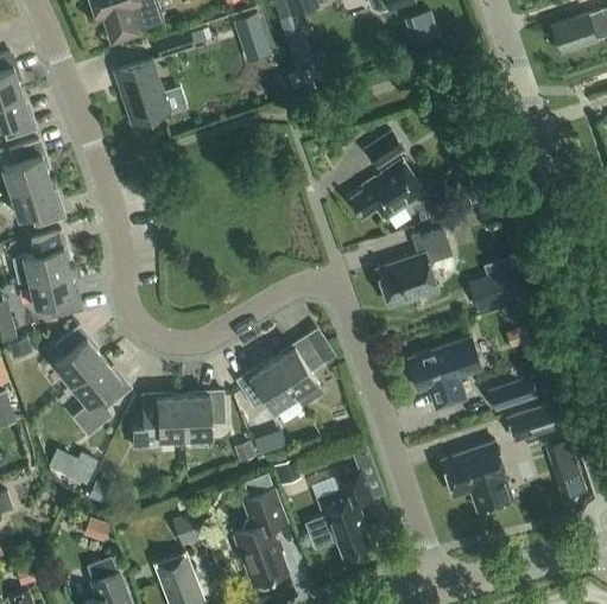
[(165,23),(157,0),(90,0),(97,18),(103,16),(113,42),(139,33),(139,31),(165,23)]
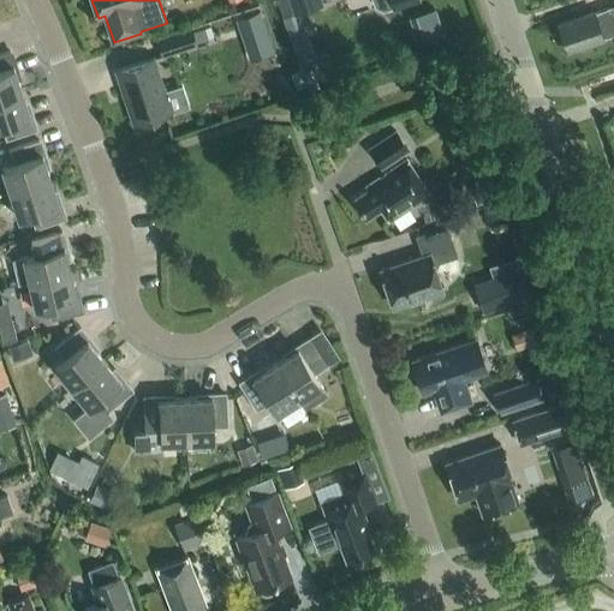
[(292,0),(298,15),(323,6),(321,0),(371,0),(375,10),(385,13),(393,10),(394,12),(421,4),(418,0),(292,0)]
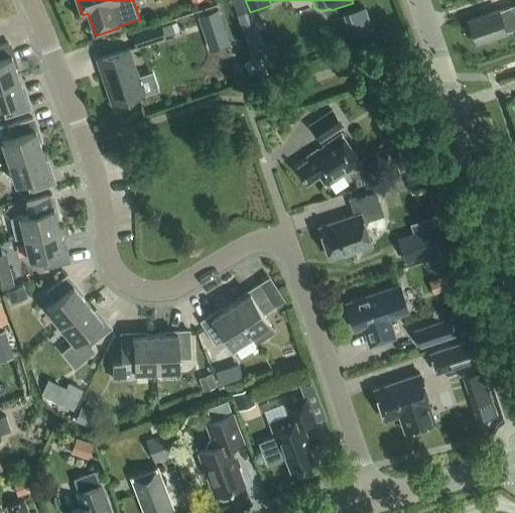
[(514,3),(499,10),(499,9),(468,20),(477,44),(507,33),(507,32),(514,29),(514,3)]
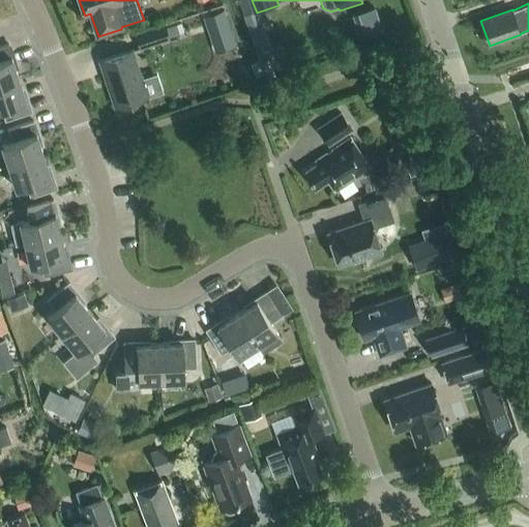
[(166,26),(136,36),(140,51),(170,41),(166,26)]
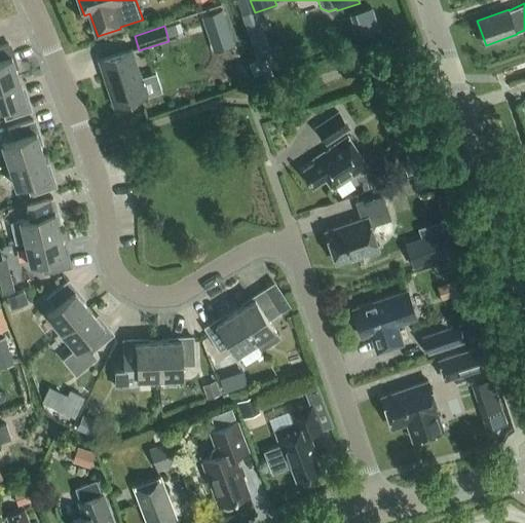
[(0,85),(19,80),(13,63),(14,63),(8,45),(0,48),(0,85)]
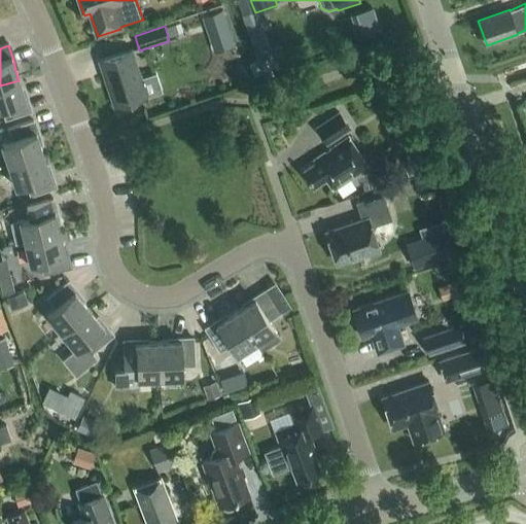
[(115,108),(147,98),(132,51),(100,62),(115,108)]
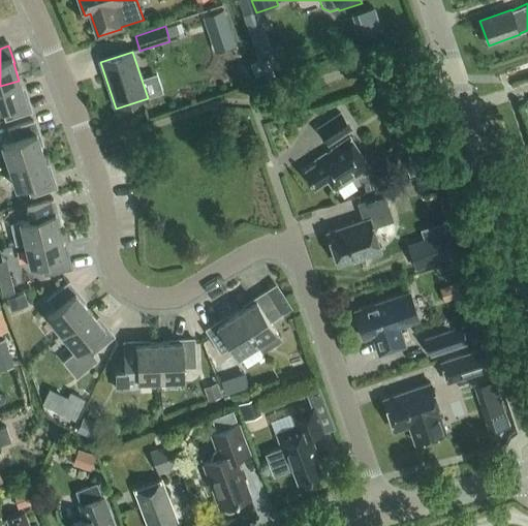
[(234,82),(236,66),(219,63),(217,80),(234,82)]
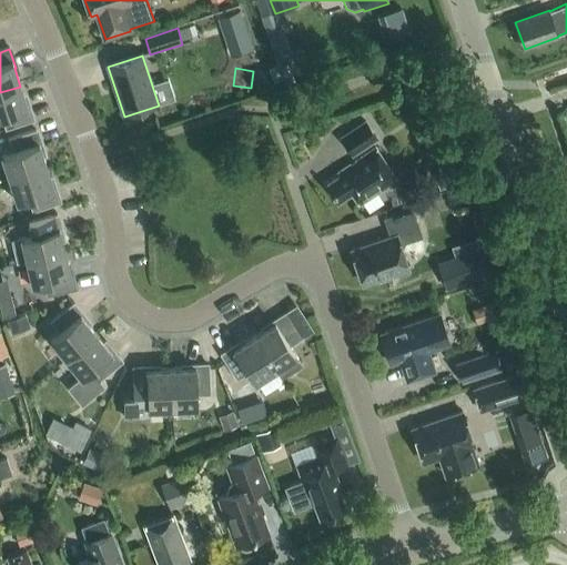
[(27,104),(20,87),(0,92),(0,119),(1,119),(6,132),(33,122),(28,104),(27,104)]
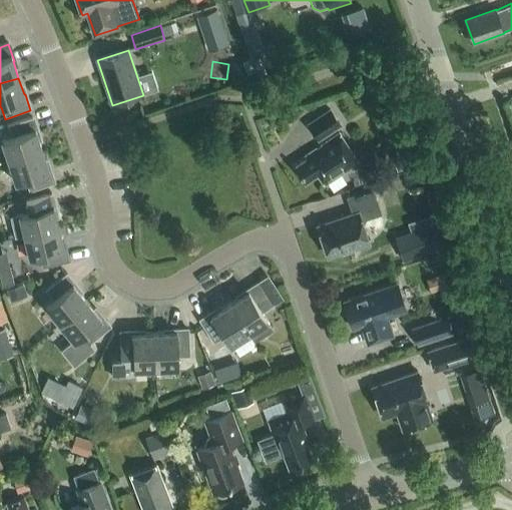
[(331,111),(308,126),(319,143),(342,128),(331,111)]
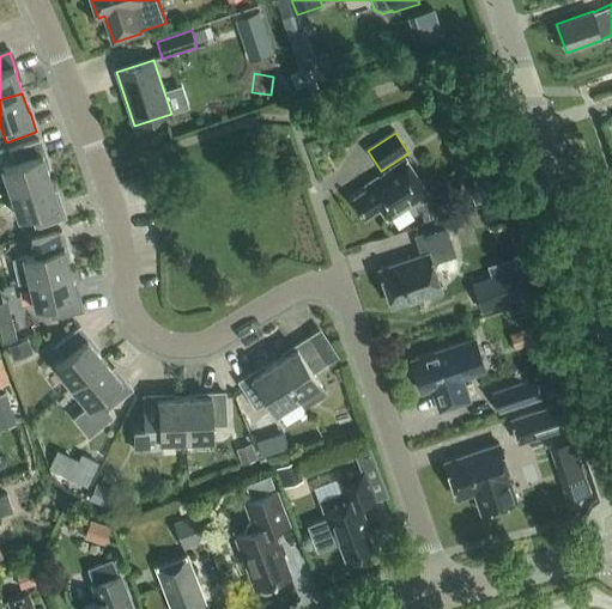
[(2,170),(11,195),(52,182),(44,163),(46,162),(40,142),(10,152),(14,166),(2,170)]
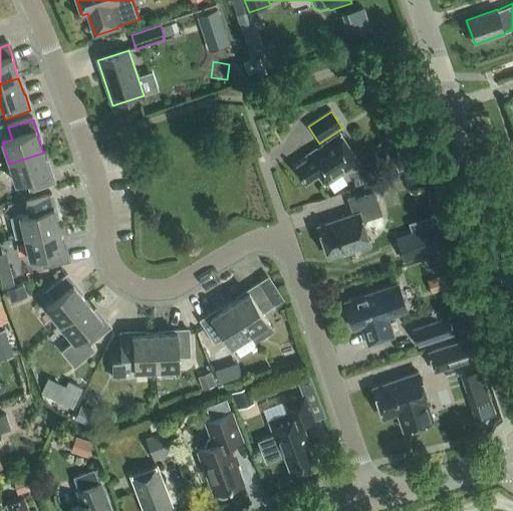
[(325,186),(358,164),(340,136),(306,158),(308,161),(295,169),(305,185),(318,176),(325,186)]
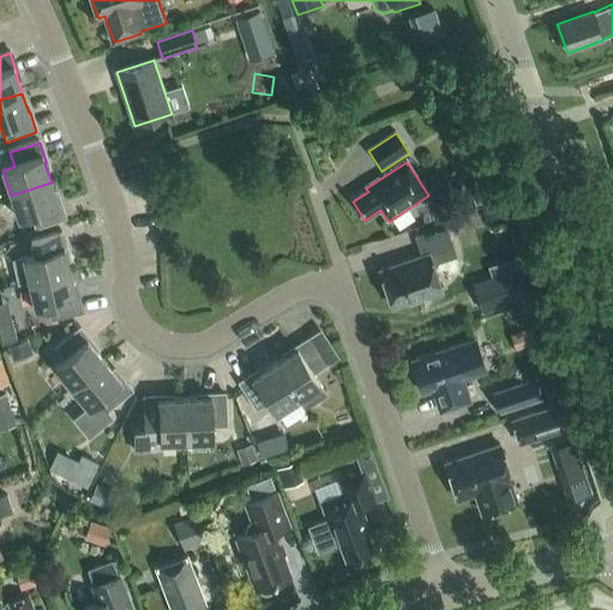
[(52,182),(11,195),(19,221),(30,217),(35,231),(65,222),(59,201),(58,201),(52,182)]
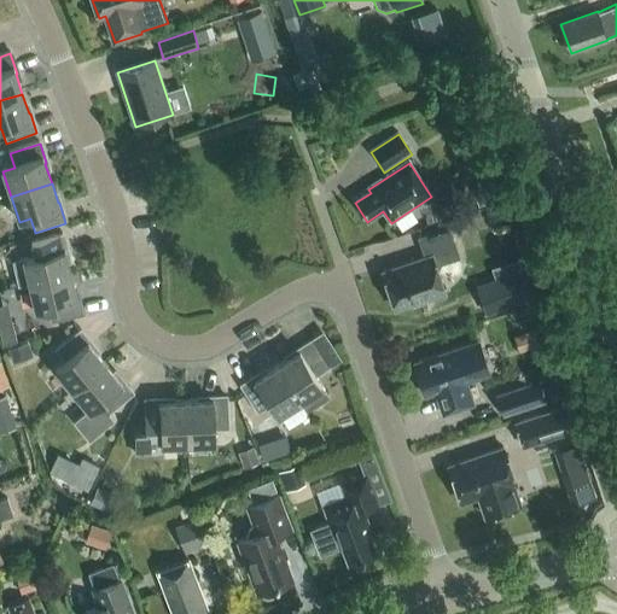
[(504,206),(489,212),(505,259),(519,253),(504,206)]
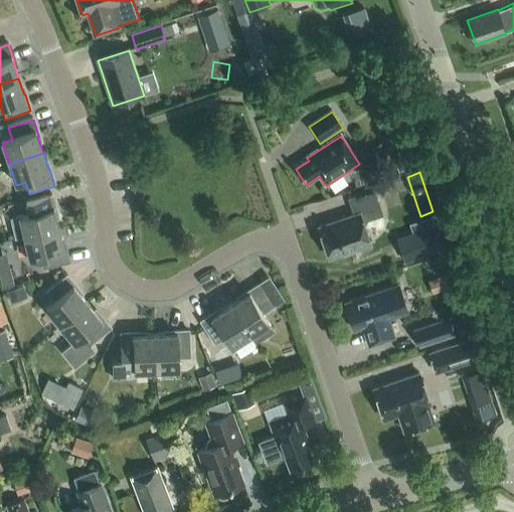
[(354,216),(319,228),(330,260),(370,245),(364,228),(367,222),(383,216),(374,190),(348,199),(354,216)]
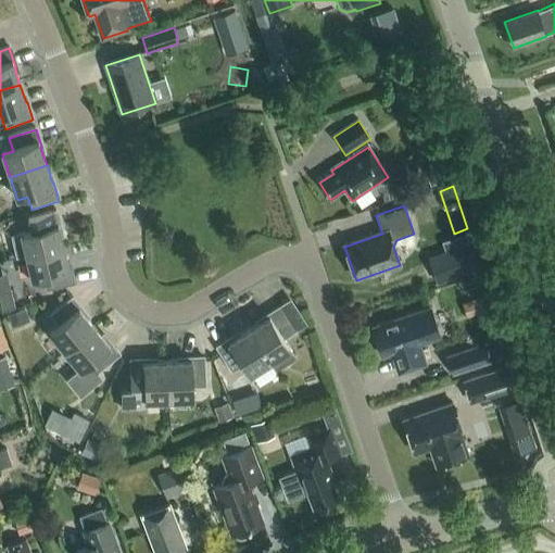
[(32,231),(21,235),(12,236),(17,259),(26,258),(64,249),(60,230),(61,230),(57,212),(28,218),(32,231)]
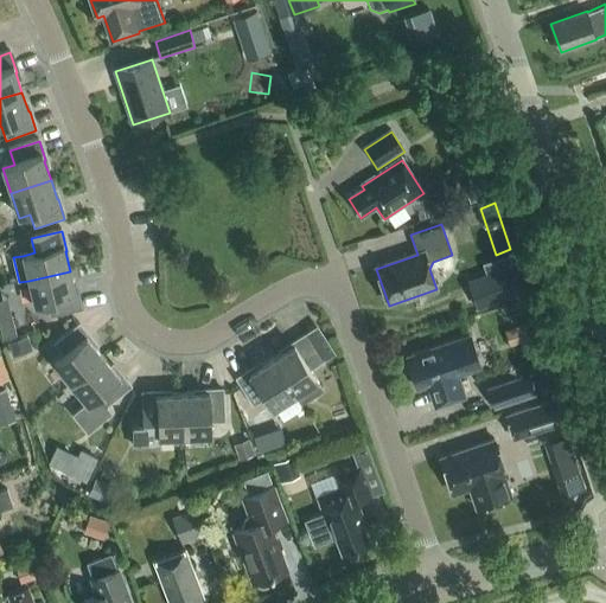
[(70,271),(29,281),(34,307),(46,305),(50,319),(81,312),(75,290),(75,292),(70,271)]
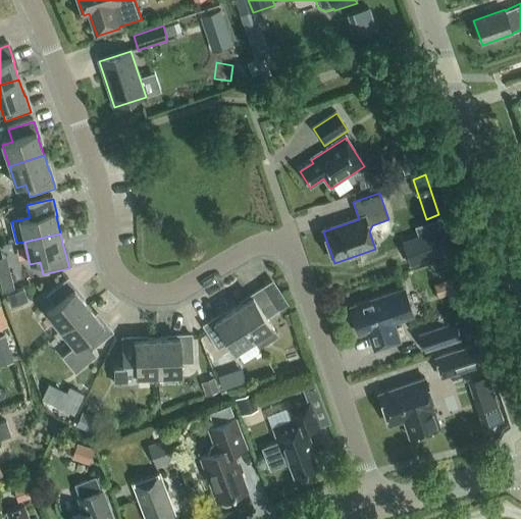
[(0,279),(5,294),(17,289),(13,275),(0,279)]
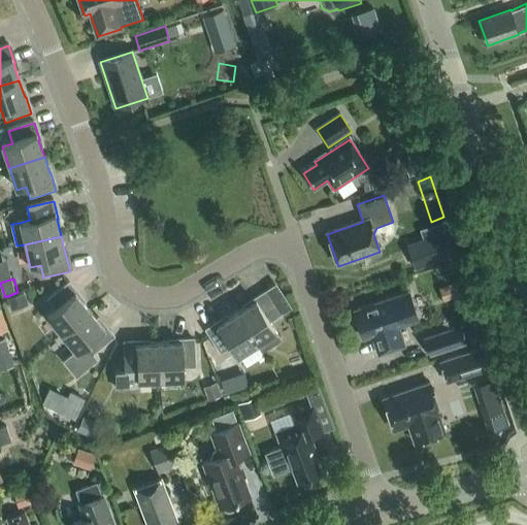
[(443,304),(464,297),(460,283),(439,290),(443,304)]
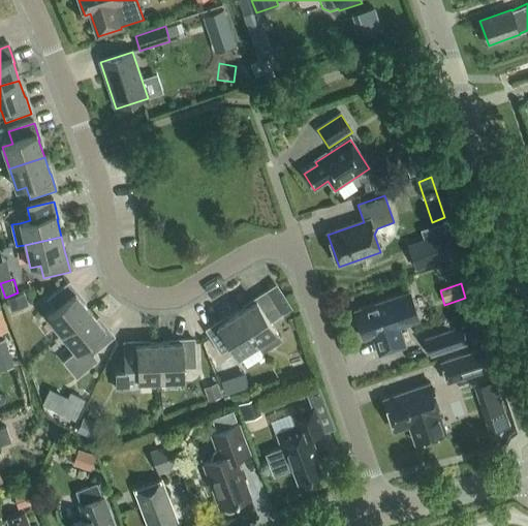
[(48,318),(62,336),(90,312),(79,299),(80,298),(68,284),(48,301),(56,311),(48,318)]
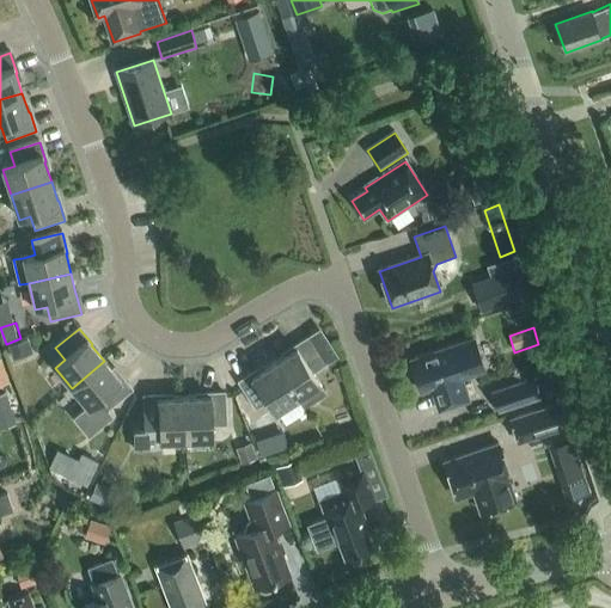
[(297,399),(298,398),(305,409),(325,394),(313,374),(328,366),(311,339),(291,351),(292,352),(274,363),(297,399)]
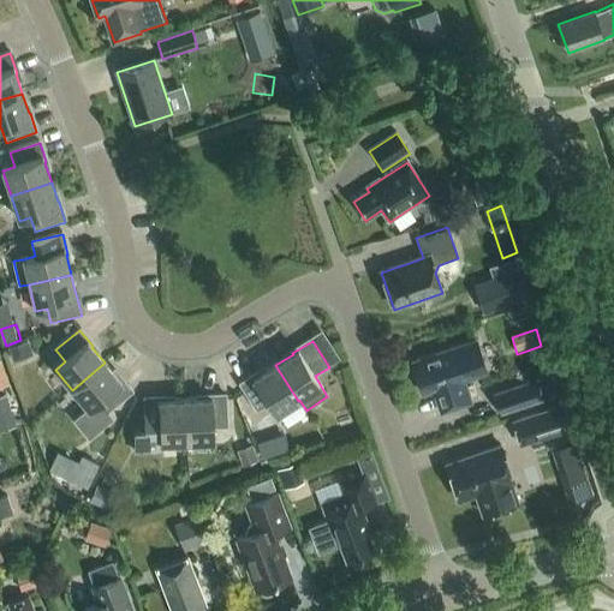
[(477,341),(412,363),(423,395),(434,391),(441,414),(471,405),(464,382),(488,373),(477,341)]
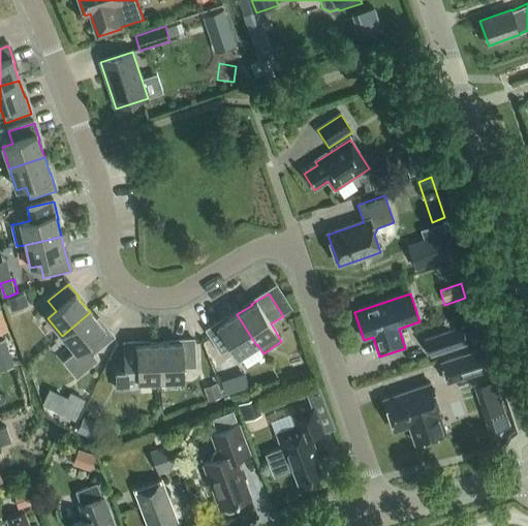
[(8,301),(12,313),(24,310),(20,297),(8,301)]
